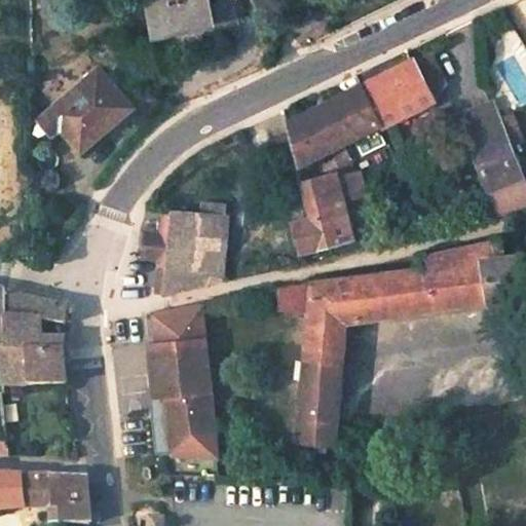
[(147,0),(151,24),(207,14),(203,0),(147,0)]
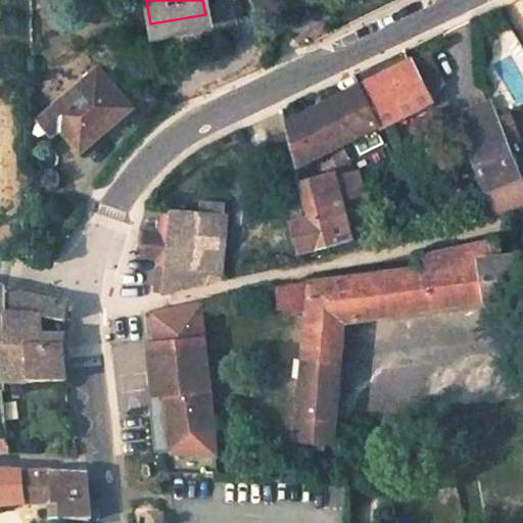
[(430,94),(439,84),(424,52),(411,59),(430,94)]
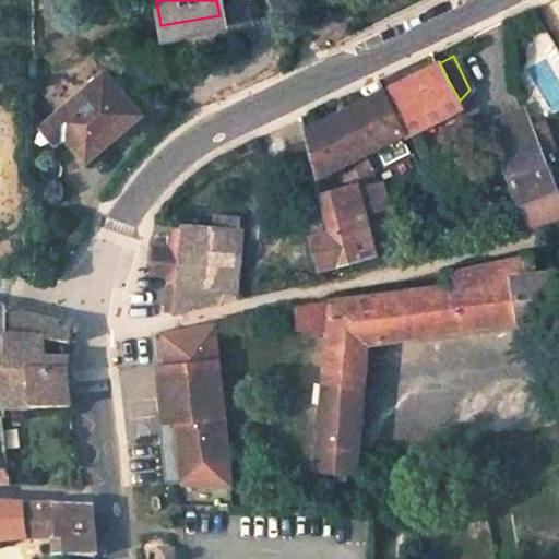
[(455,104),(456,104),(460,100),(439,63),(383,92),(402,128),(403,130),(455,104)]
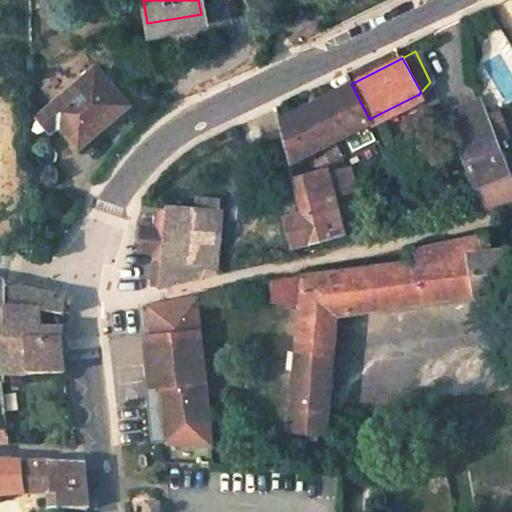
[(126,106),(95,68),(44,109),(79,149),(98,133),(96,131),(126,106)]
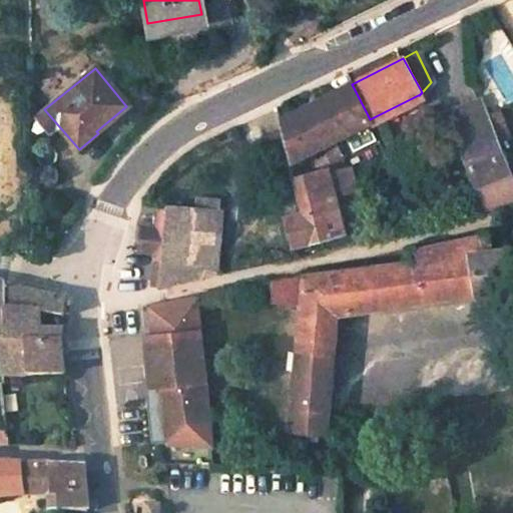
[(351,82),(279,120),(290,161),(369,117),(352,84),(351,82)]
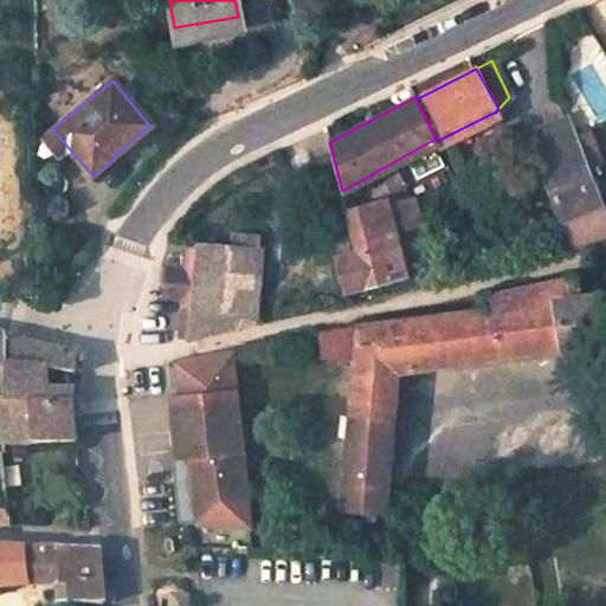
[(563,121),(527,135),(572,249),(605,234),(605,221),(585,171),(584,172),(572,142),(563,121)]
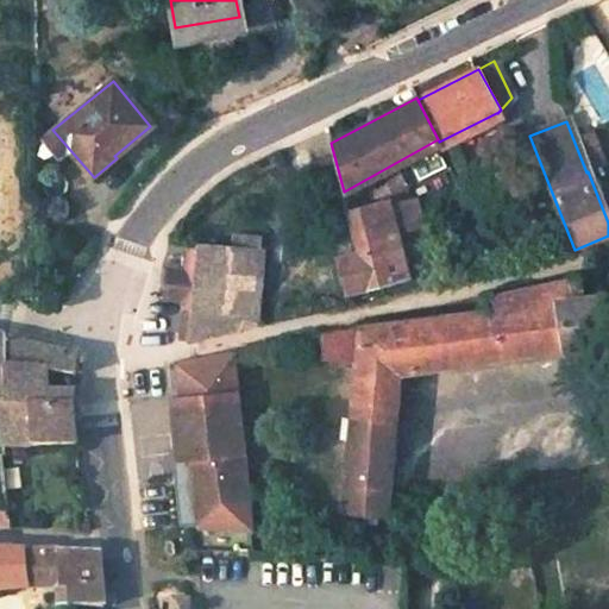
[(39,139),(41,157),(56,158),(68,148),(56,135),(49,139),(39,139)]
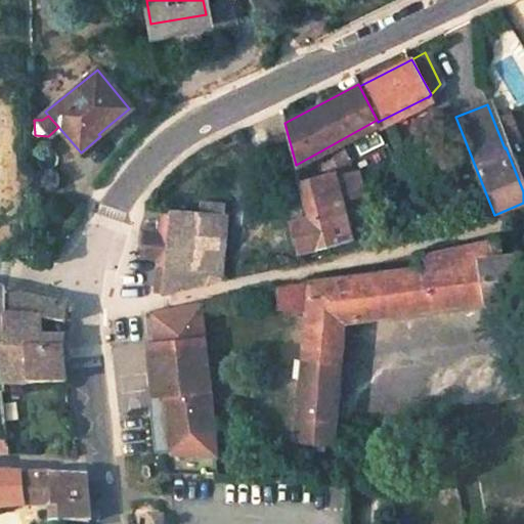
[(520,142),(510,118),(494,123),(505,148),(506,147),(520,142)]
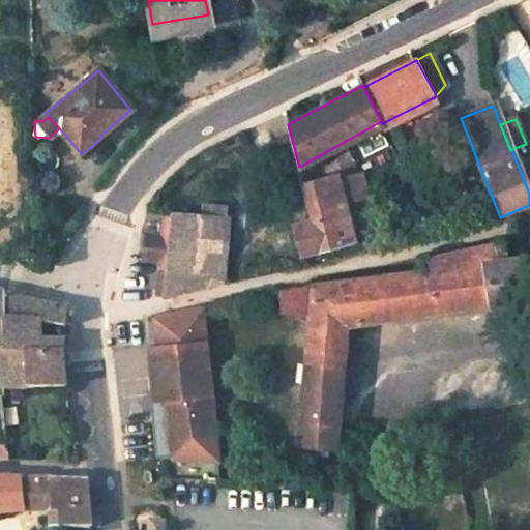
[(357,251),(366,241),(350,174),(340,176),(357,251)]
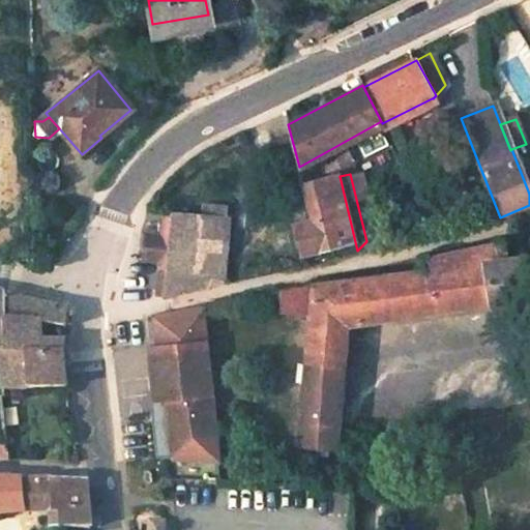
[(357,251),(340,176),(323,180),(323,178),(302,183),(313,221),(320,252),(322,259),(357,251)]
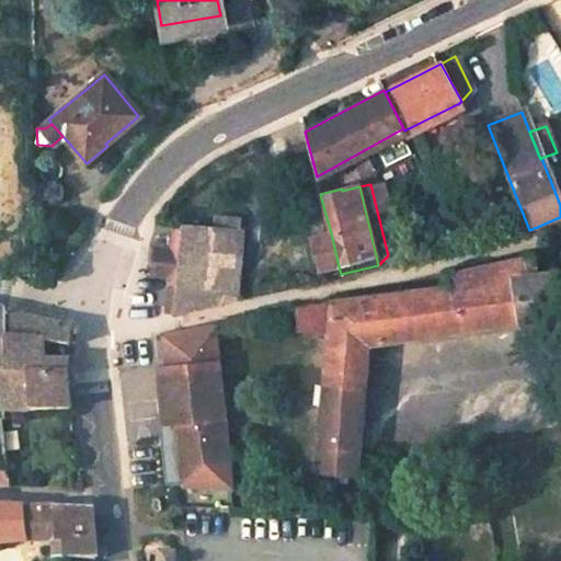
[(248,297),(240,232),(181,226),(181,229),(187,310),(187,312),(248,297)]
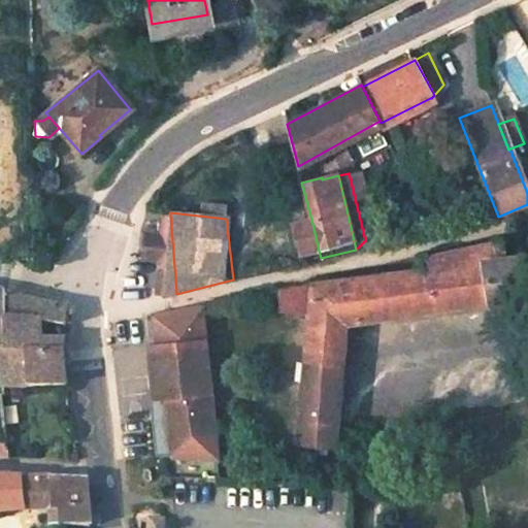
[(170,216),(163,216),(168,292),(176,292),(170,216)]
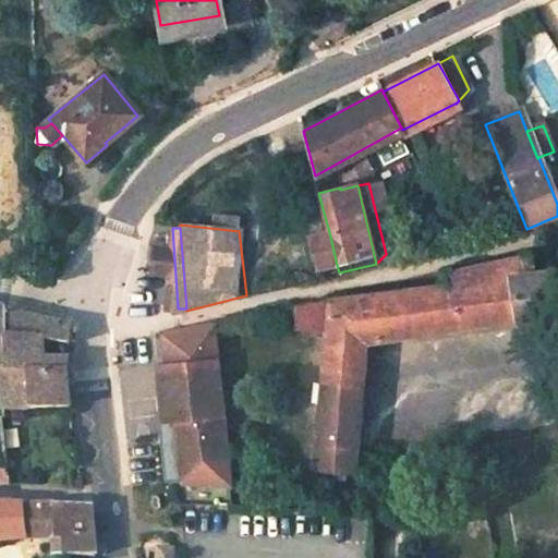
[(329,232),(308,237),(317,269),(337,265),(329,232)]
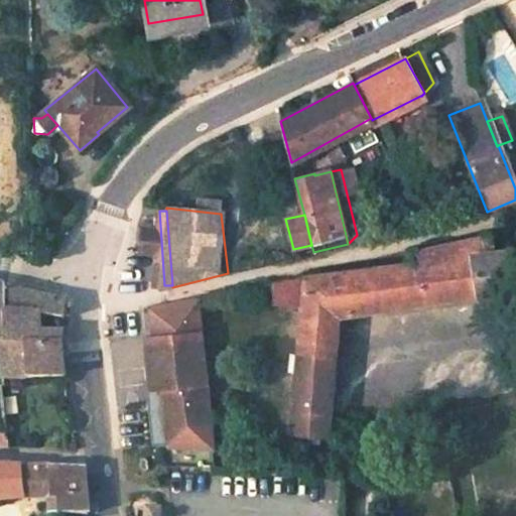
[(339,314),(515,286),(515,278),(511,250),(483,255),(483,250),(472,252),(469,240),(412,254),(411,263),(296,277),(274,282),(272,302),(300,303),(290,432),(329,436),(336,354),(324,353),(328,315),(339,314)]
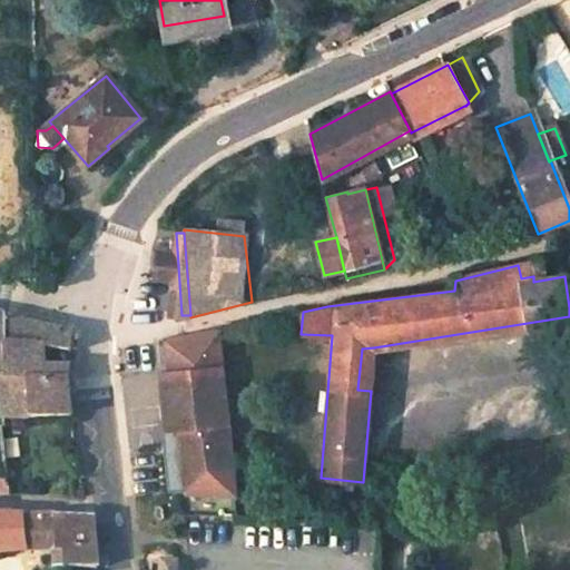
[(52,273),(40,273),(40,283),(52,285),(52,273)]
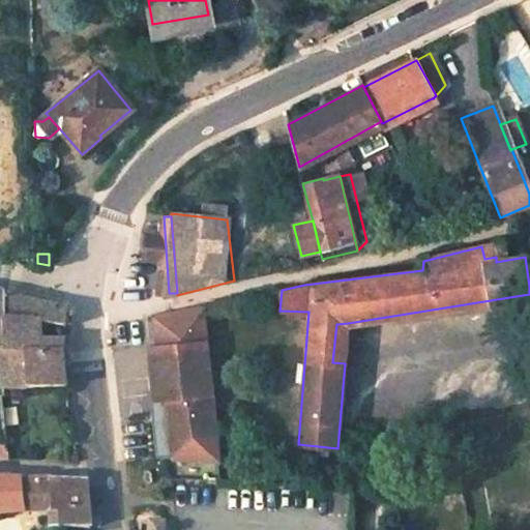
[(62,340),(36,336),(36,321),(64,325),(64,317),(65,307),(6,292),(5,345),(5,348),(0,348),(0,359),(2,388),(66,387),(61,351),(62,340)]
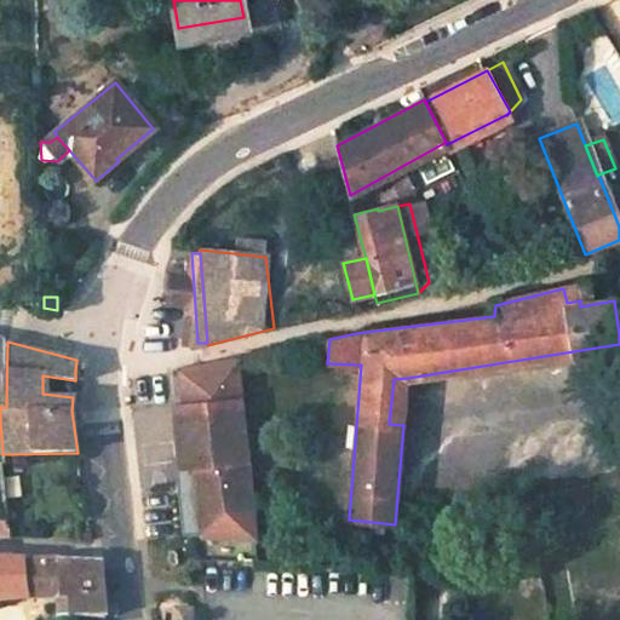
[(231,357),(174,369),(174,397),(239,394),(231,357)]
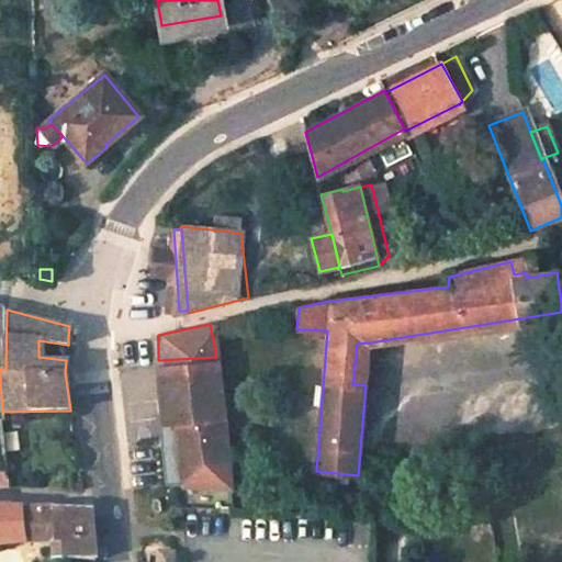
[(366,385),(369,343),(357,344),(352,384),(366,385)]
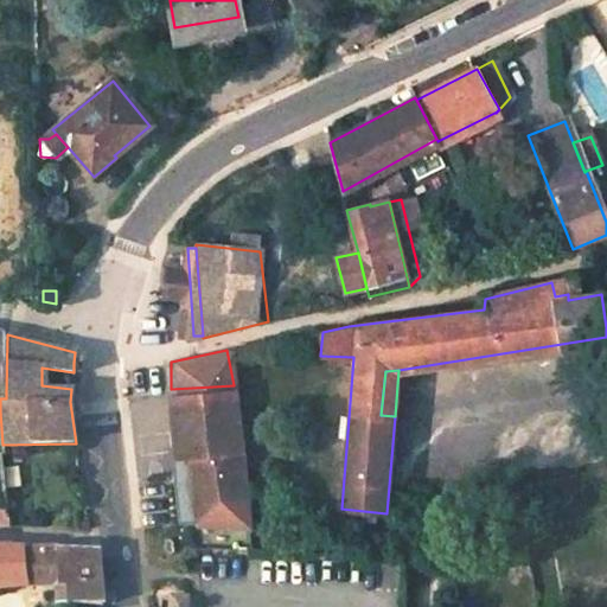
[(234,390),(170,395),(176,452),(166,452),(167,474),(173,523),(184,524),(195,524),(248,526),(240,448),(234,390)]
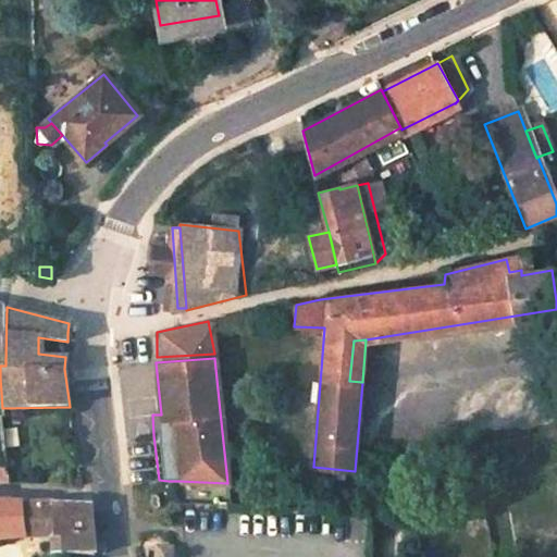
[(0,542),(27,540),(60,540),(60,556),(93,556),(88,504),(22,506),(0,505),(0,542)]
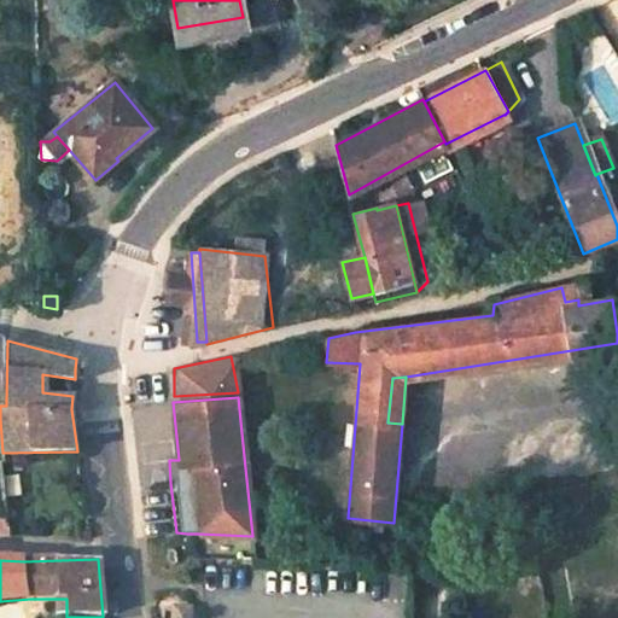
[(181,617),(182,608),(168,607),(167,617),(181,617)]
